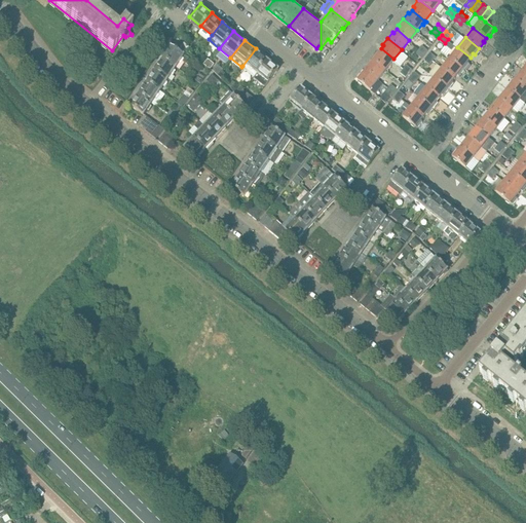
[(171,43),(162,55),(176,65),(181,58),(185,61),(188,55),(171,43)]
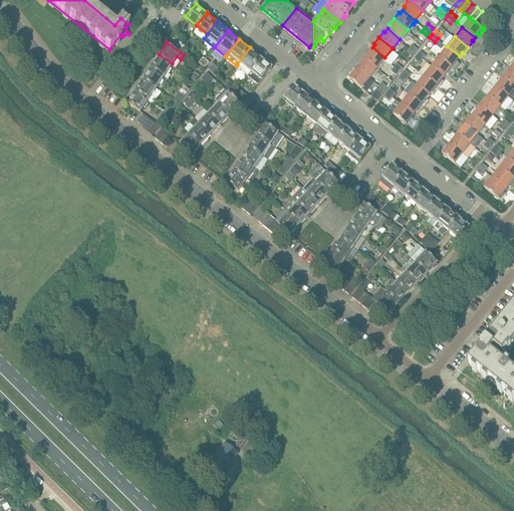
[(415,50),(418,47),(412,42),(409,46),(415,50)]
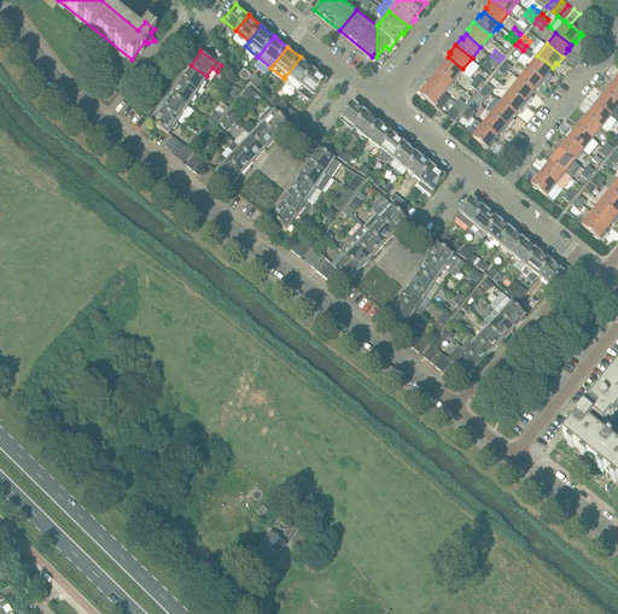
[(495,65),(499,60),(491,56),(488,60),(495,65)]
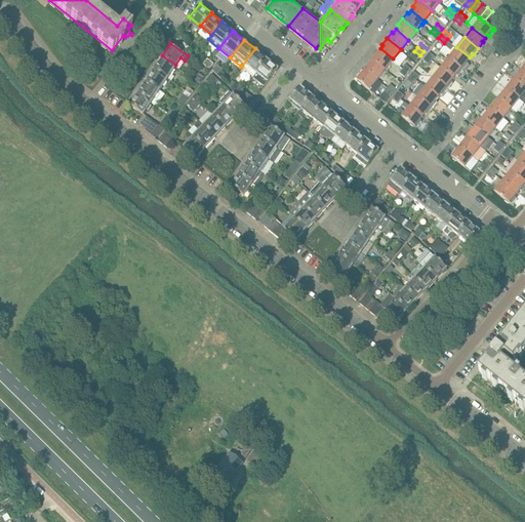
[(467,61),(470,57),(456,47),(449,56),(462,68),(468,62),(467,61)]
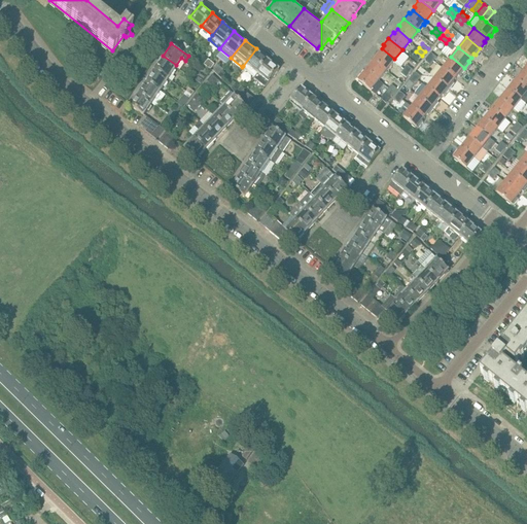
[(254,74),(268,58),(256,48),(243,66),(254,74)]
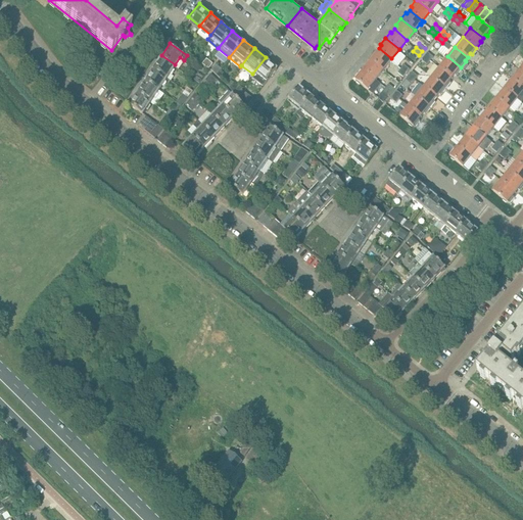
[(383,68),(391,58),(379,48),(376,51),(375,50),(370,57),(383,68)]
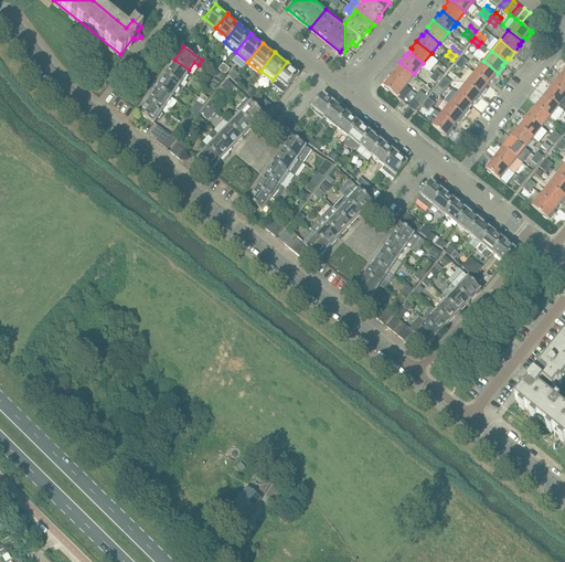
[(461,54),(458,57),(465,63),(468,59),(461,54)]
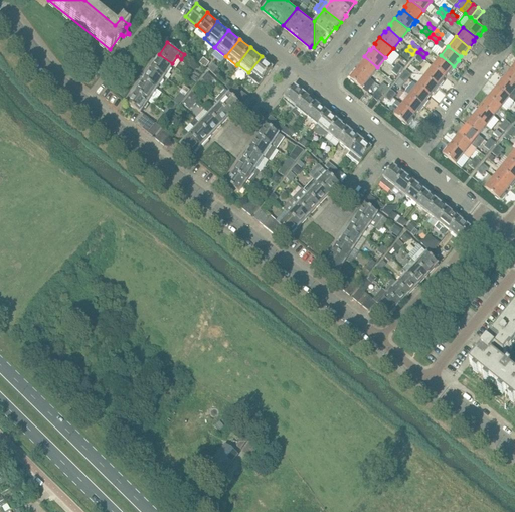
[(417,52),(414,56),(420,61),(423,57),(417,52)]
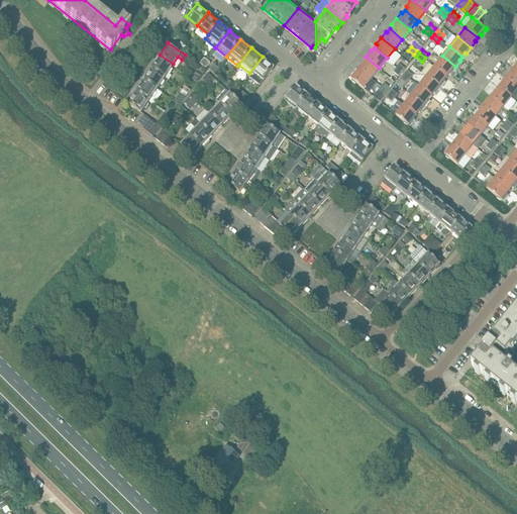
[(165,76),(173,64),(160,55),(151,66),(165,76)]
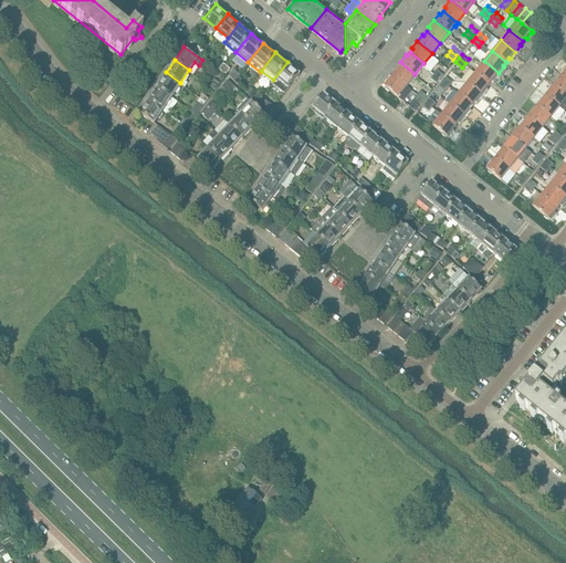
[(484,61),(475,71),(490,82),(492,79),(493,80),(499,73),(484,61)]
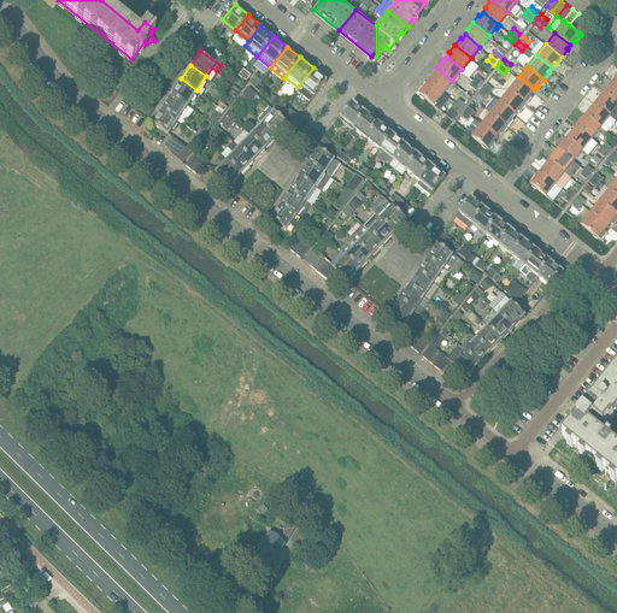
[(311,99),(327,78),(313,68),(298,87),(297,88),(311,99)]
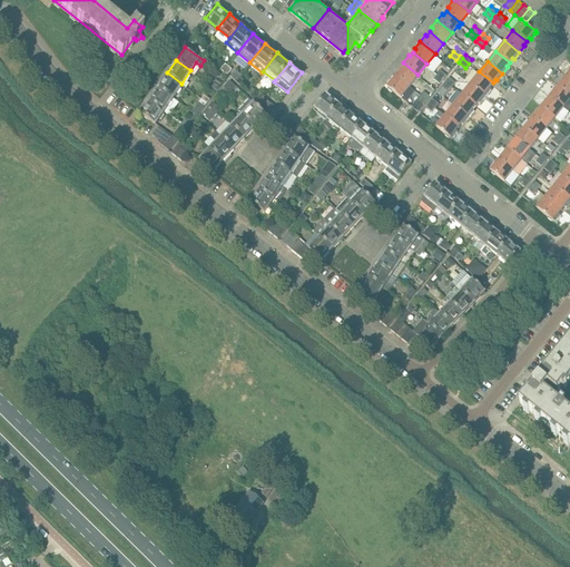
[(395,74),(410,85),(418,75),(403,62),(397,69),(399,70),(395,74)]
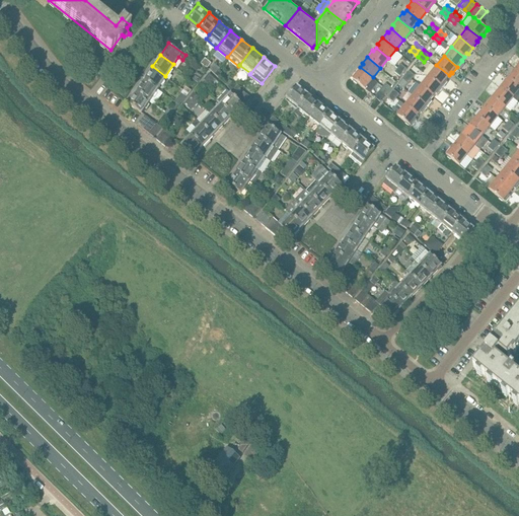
[(403,70),(406,66),(400,62),(397,66),(403,70)]
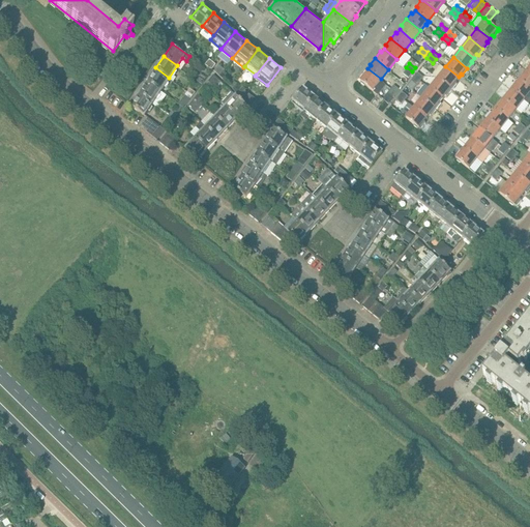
[(213,68),(219,74),(224,68),(217,64),(213,68)]
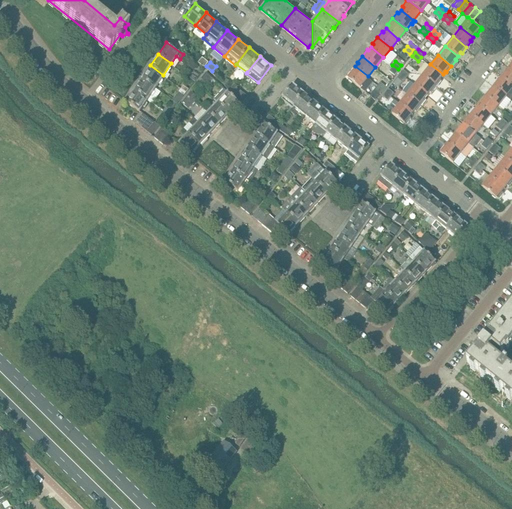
[(440,78),(443,74),(430,64),(422,74),(436,85),(441,79),(440,78)]
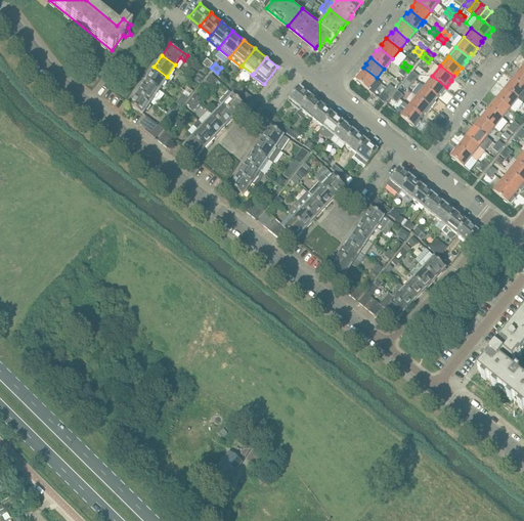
[(154,67),(145,79),(159,88),(167,77),(154,67)]
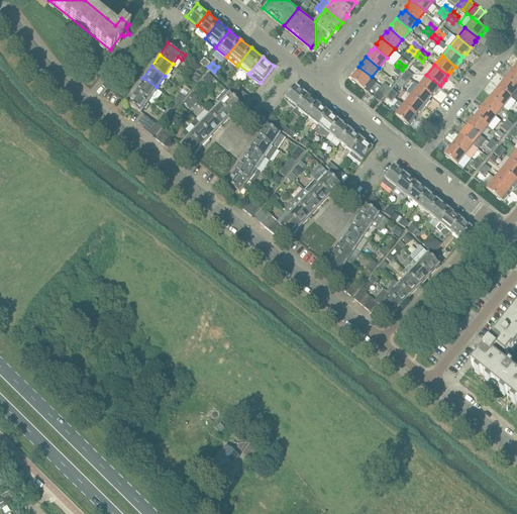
[(399,74),(402,70),(396,66),(393,70),(399,74)]
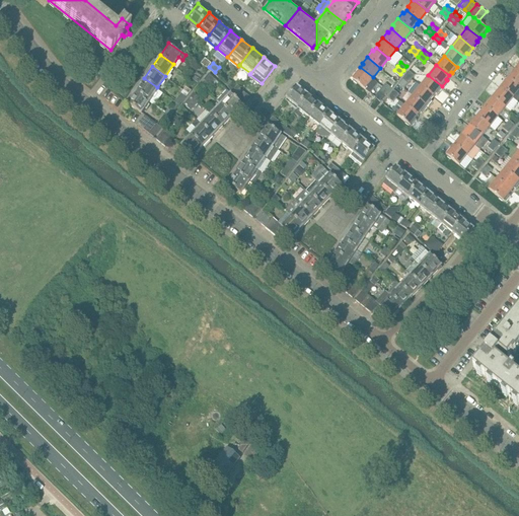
[(373,77),(360,67),(358,70),(357,69),(352,75),(353,76),(353,77),(370,90),(378,81),(373,77)]
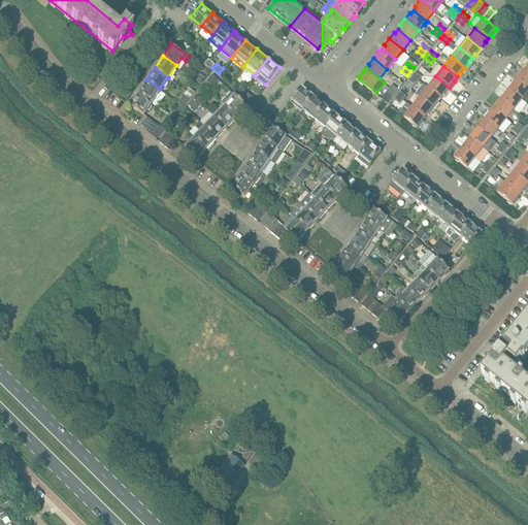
[(521,70),(516,76),(527,86),(527,70),(525,68),(522,71),(521,70)]
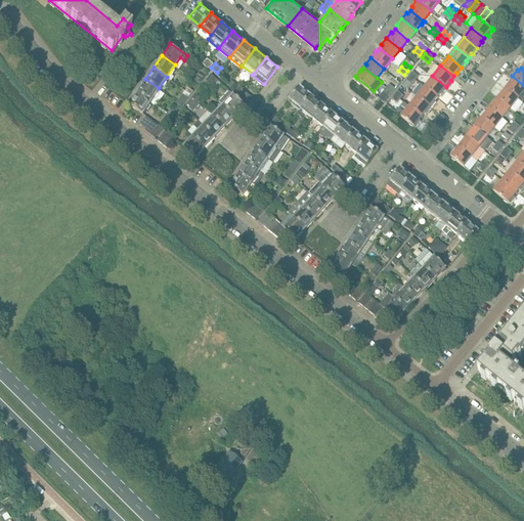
[(412,69),(409,73),(416,78),(419,74),(412,69)]
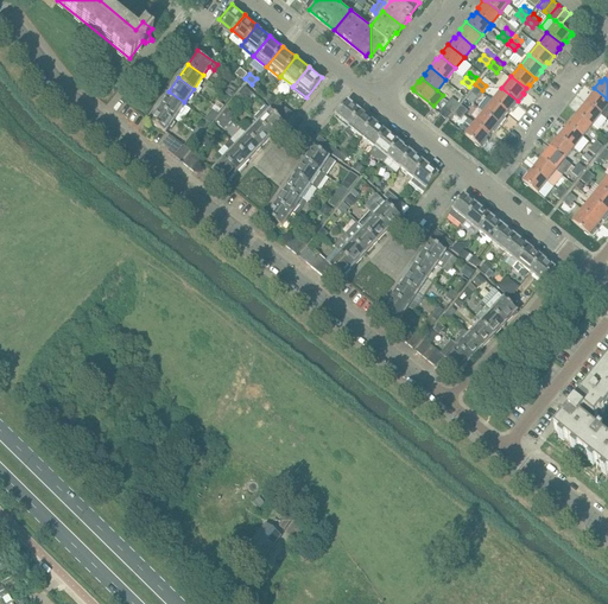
[(234,96),(240,101),(249,88),(245,83),(234,96)]
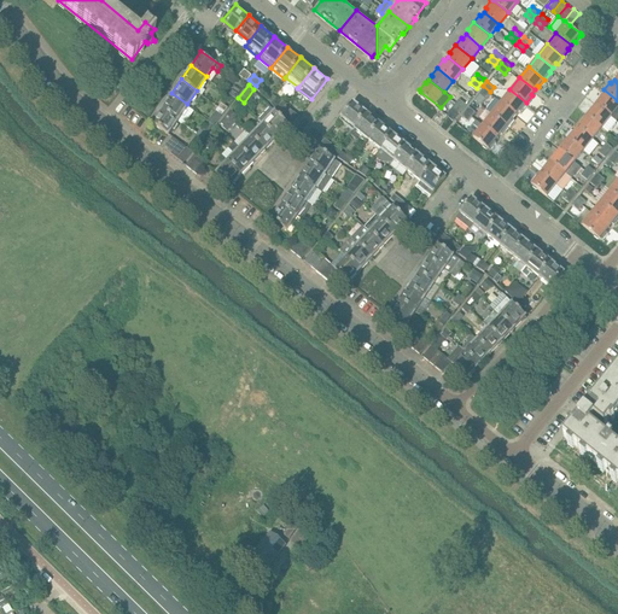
[(487,95),(490,92),(483,86),(479,91),(487,95)]
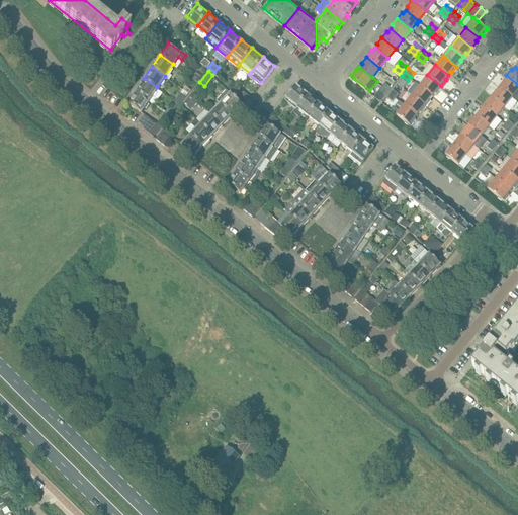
[(427,75),(420,84),(432,94),(435,91),(436,92),(441,86),(427,75)]
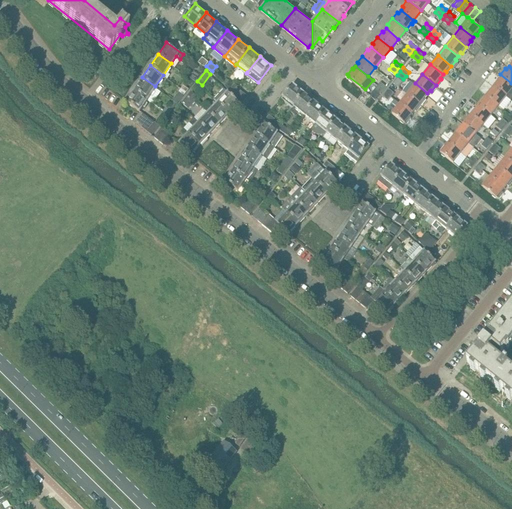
[(511,83),(500,74),(495,80),(496,81),(494,84),(506,95),(510,98),(511,95),(511,83)]
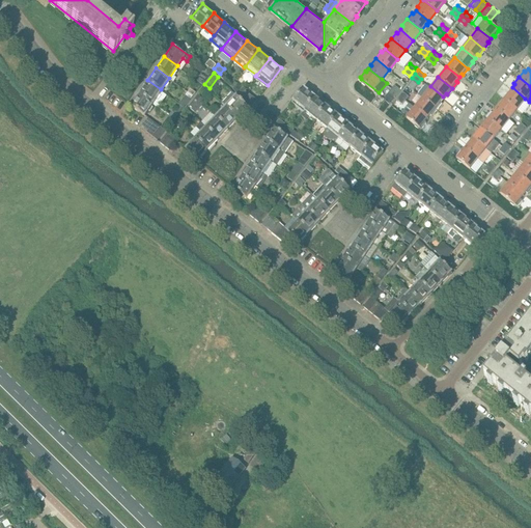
[(412,78),(407,84),(413,88),(418,82),(412,78)]
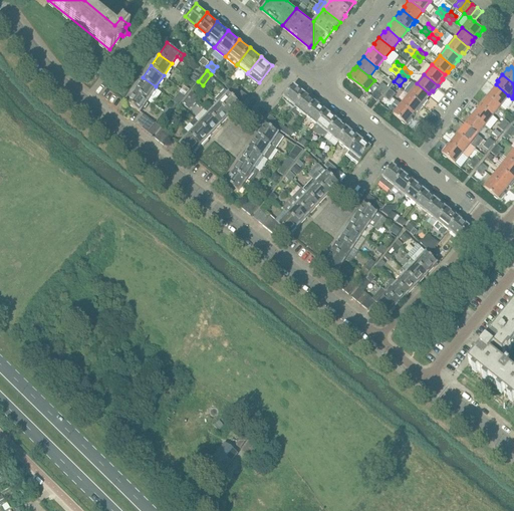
[(161,89),(156,86),(143,77),(135,89),(149,98),(154,101),(161,89)]
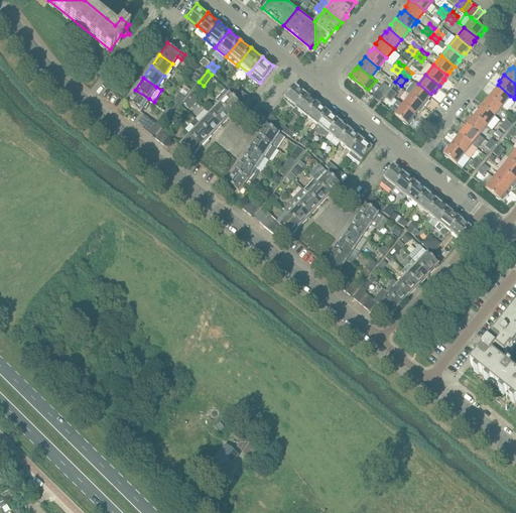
[(386,89),(389,85),(383,81),(380,85),(386,89)]
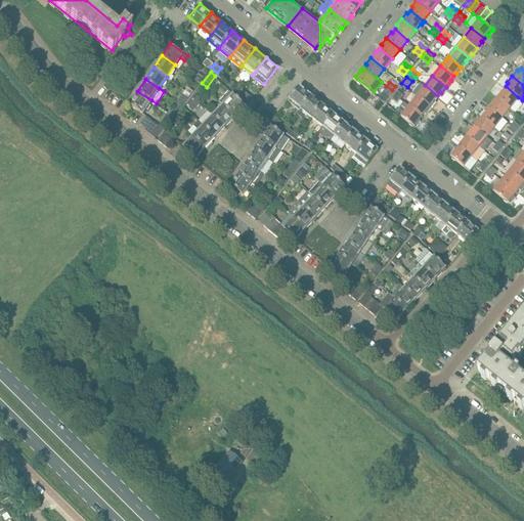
[(311,94),(300,85),(288,99),(299,109),(311,94)]
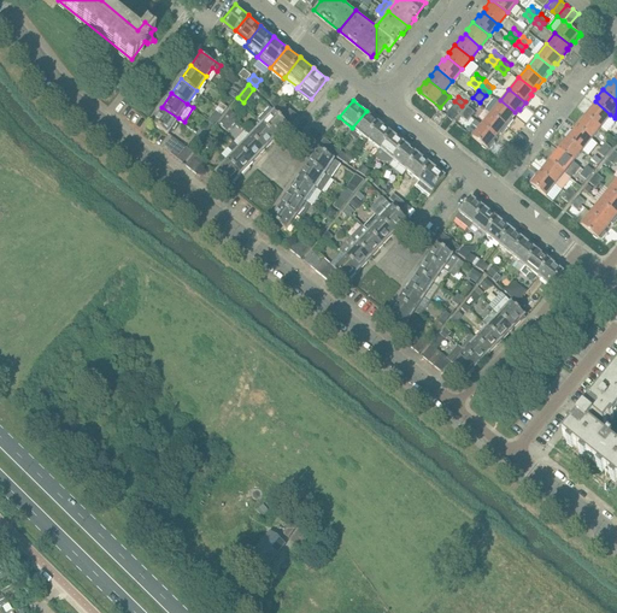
[(512,116),(515,112),(500,100),(491,112),(507,125),(513,117),(512,116)]
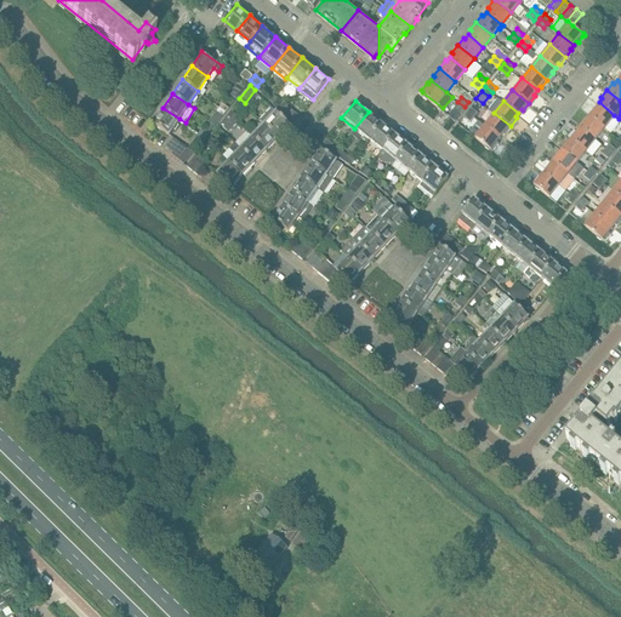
[(461,112),(465,107),(457,102),(448,113),(455,119),(461,112)]
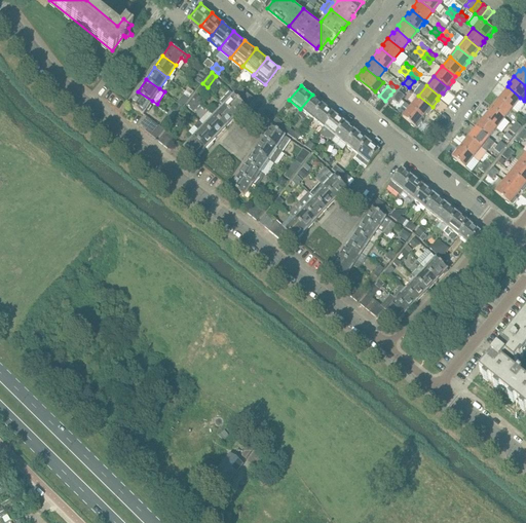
[(503,89),(498,96),(512,107),(520,98),(508,86),(504,90),(503,89)]
